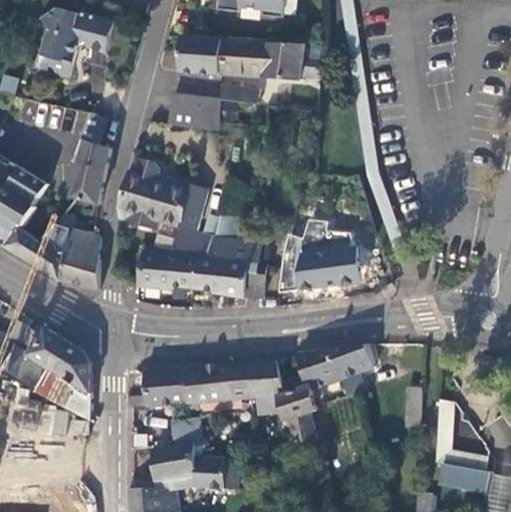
[(218,0),(218,10),(240,13),(241,8),(263,11),(262,16),(284,19),(286,0),(218,0)]
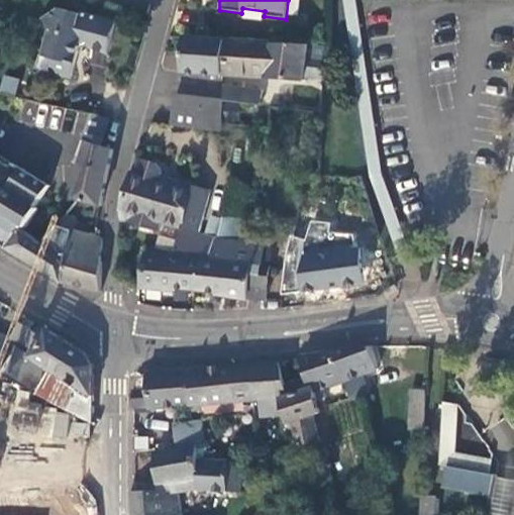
[(117,21),(81,11),(81,13),(62,8),(41,19),(49,32),(43,55),(56,59),(58,63),(55,74),(71,79),(79,49),(87,41),(93,47),(108,53),(117,21)]
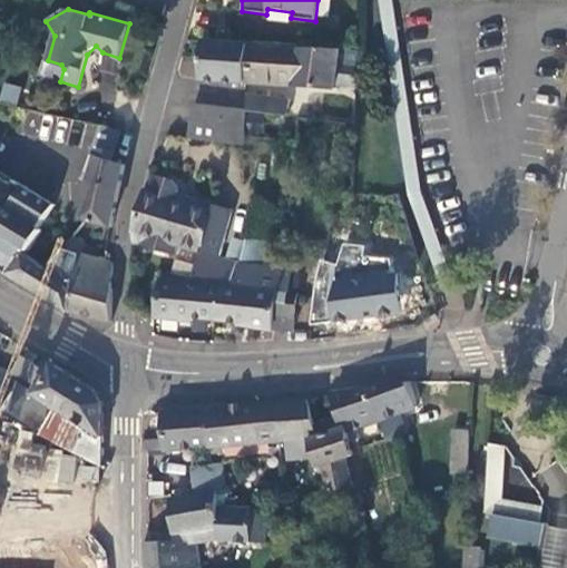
[(202,78),(246,81),(248,45),(222,40),(211,40),(203,39),(202,78)]
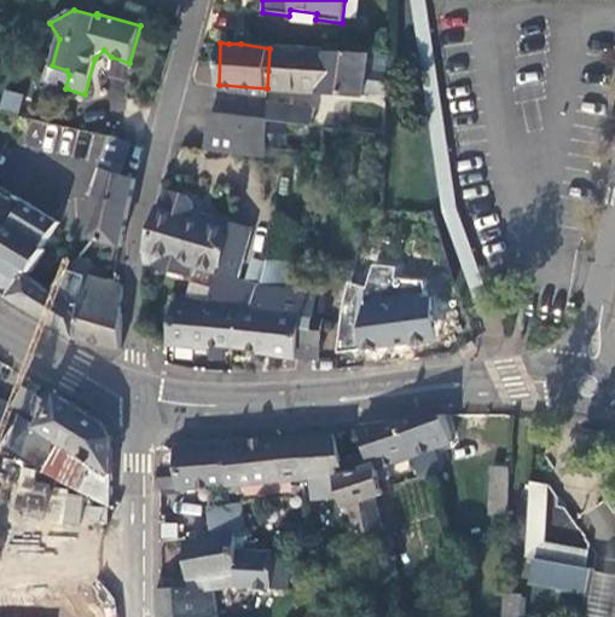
[(364,96),(370,55),(357,53),(320,53),(270,48),(267,88),(364,96)]
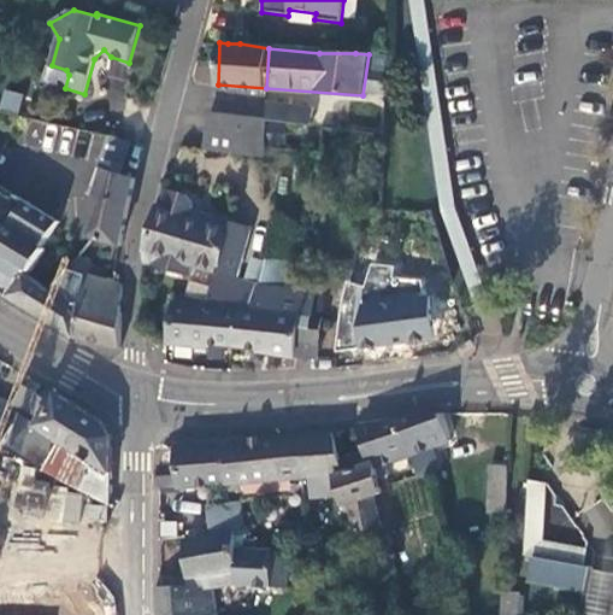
[(387,56),(369,54),(363,95),(385,98),(387,56)]
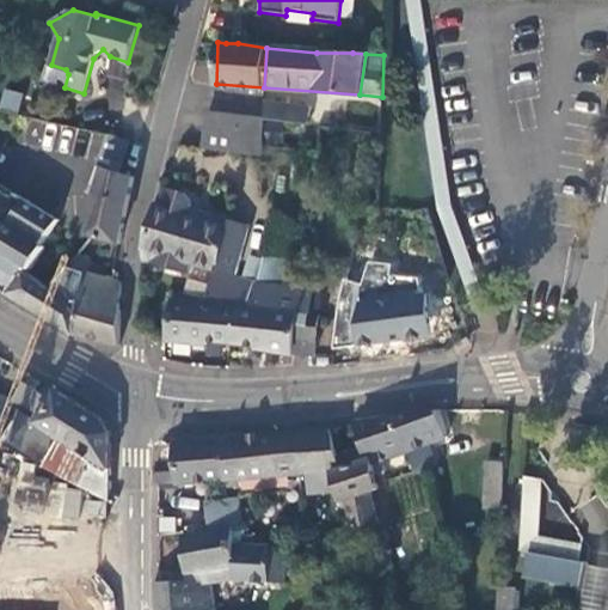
[(308,104),(264,101),(263,120),(263,121),(307,126),(308,104)]
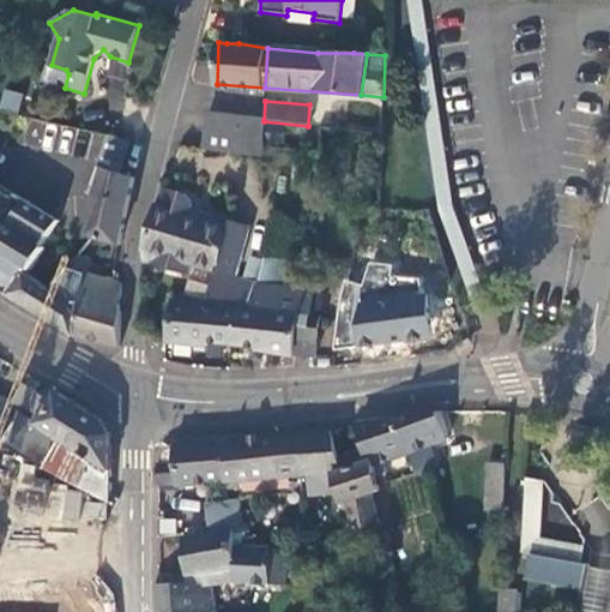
[(207,112),(203,149),(236,153),(242,118),(207,112)]
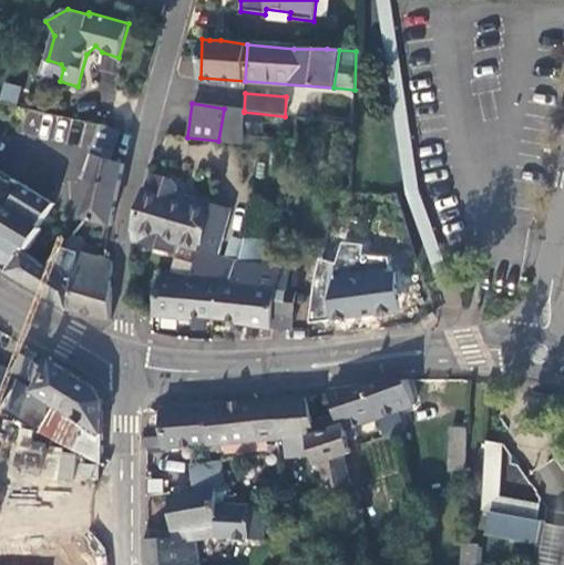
[(218,141),(242,144),(242,134),(244,112),(244,111),(224,109),(218,141)]
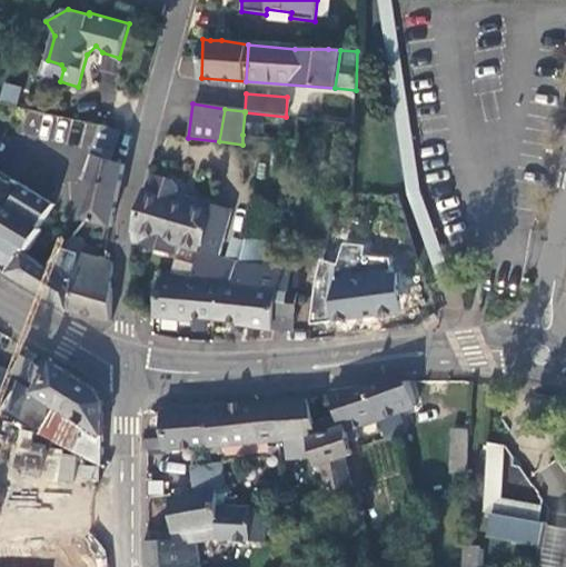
[(112,160),(122,132),(102,127),(83,178),(91,180),(81,218),(86,219),(111,227),(117,204),(125,165),(112,160)]
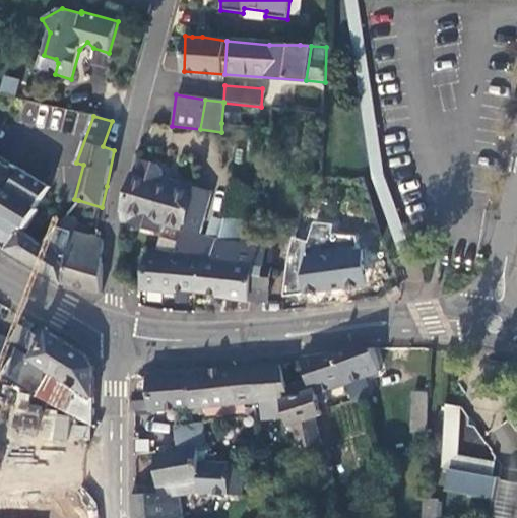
[(51,187),(0,155),(0,185),(38,208),(51,187)]
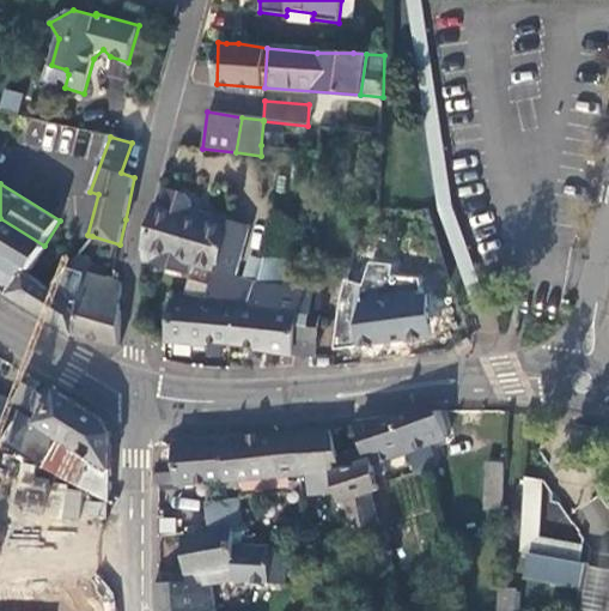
[(217,271),(203,302),(236,306),(250,307),(254,283),(254,280),(236,276),(250,223),(205,211),(205,217),(190,213),(183,205),(192,201),(188,192),(164,187),(157,205),(145,250),(217,271)]
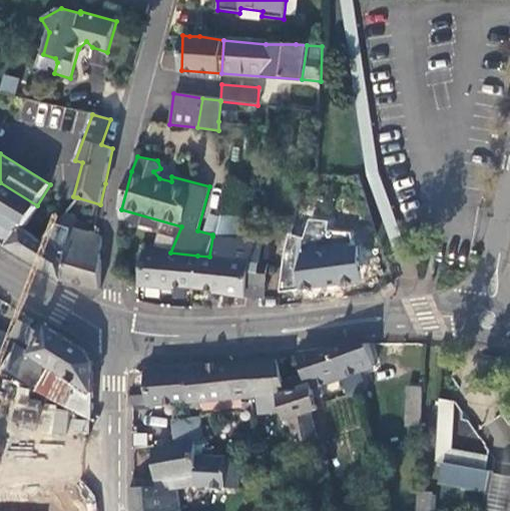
[(37,205),(0,182),(0,240),(7,244),(24,220),(27,221),(28,220),(30,221),(39,207),(37,205)]
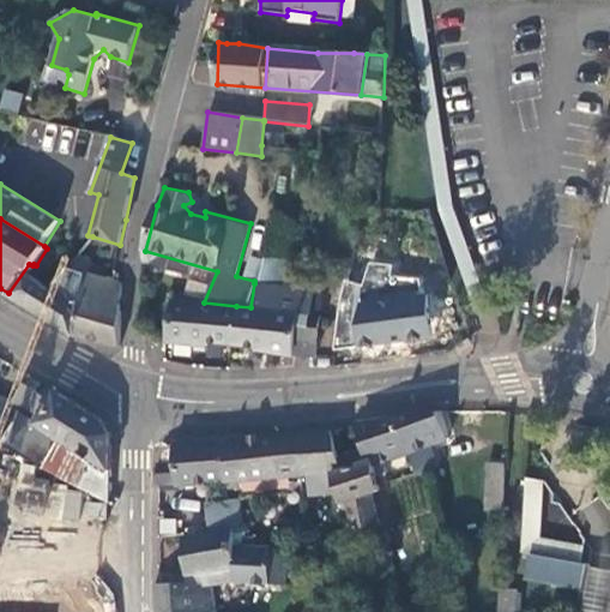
[(115,275),(120,245),(92,237),(74,259),(89,268),(90,269),(94,264),(115,275)]
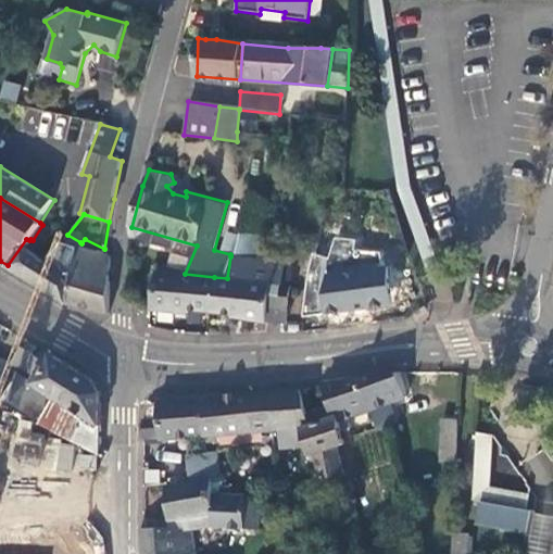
[(243,241),(246,234),(240,233),(238,233),(236,240),(243,241)]
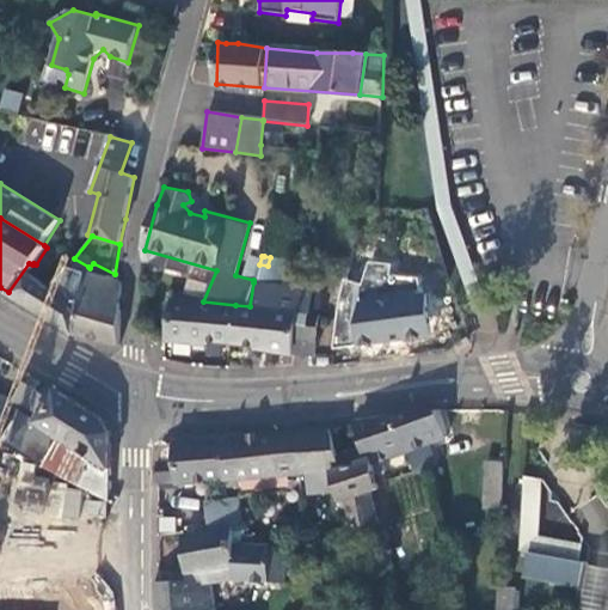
[(32,264),(29,263),(8,292),(34,309),(74,334),(88,267),(74,258),(55,280),(32,264)]
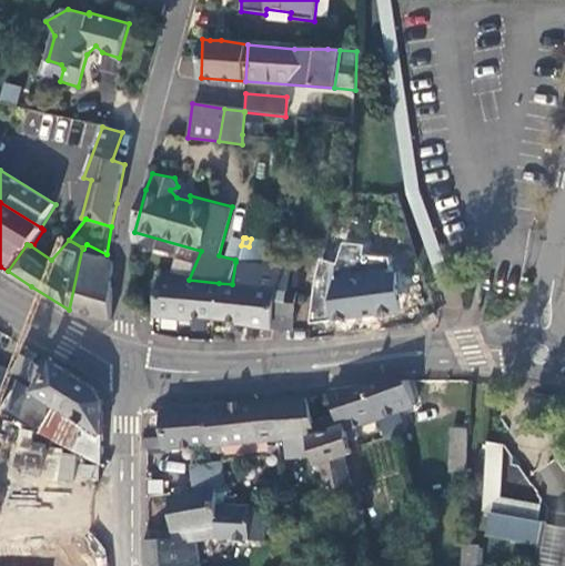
[(235,323),(272,329),(272,327),(276,292),(285,293),(288,281),(301,282),(302,272),(279,269),(262,266),(251,264),(253,255),(249,254),(249,246),(241,245),(239,263),(235,262),(232,284),(219,283),(214,319),(235,321),(235,323)]
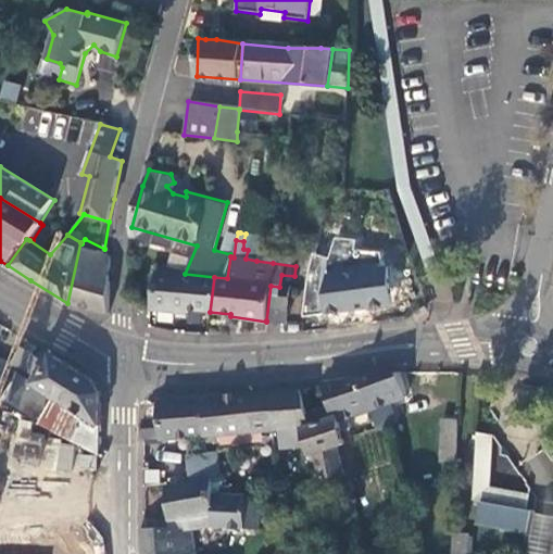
[(334,262),(314,257),(306,323),(398,314),(389,255),(361,253),(361,242),(338,241),(334,262)]
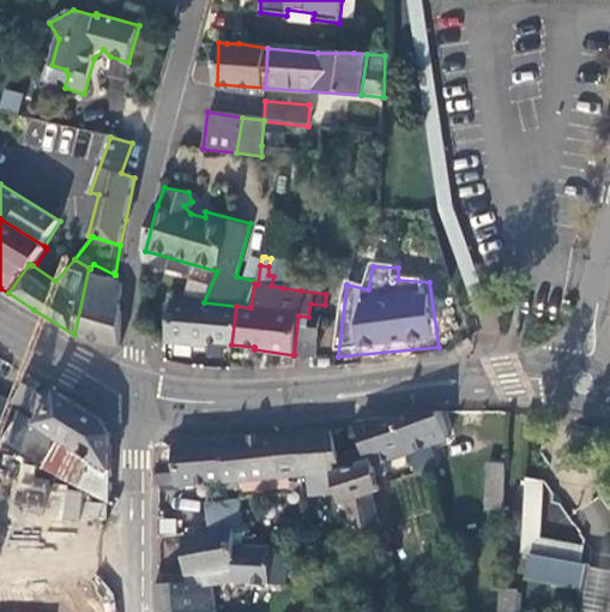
[(74,335),(120,346),(121,313),(121,286),(114,281),(90,269),(89,268),(74,335)]
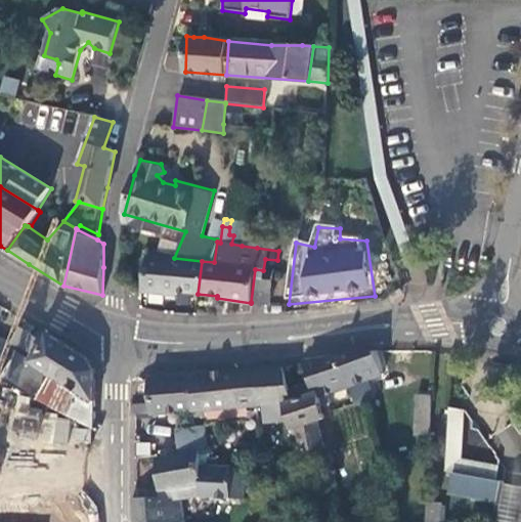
[(244,236),(233,235),(231,244),(242,246),(244,236)]
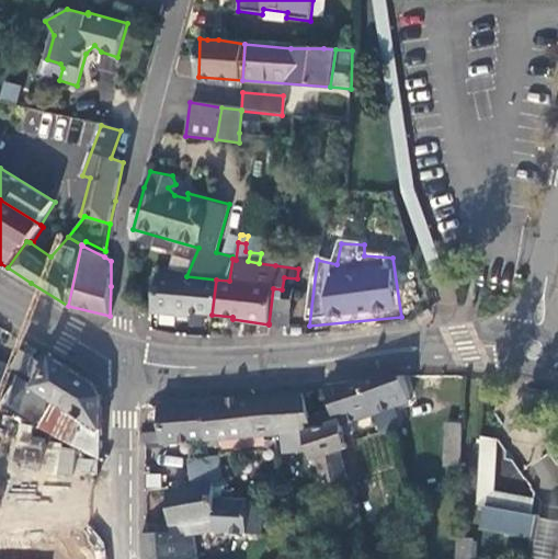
[(190,311),(212,315),(216,280),(186,276),(158,274),(152,312),(189,316),(190,311)]
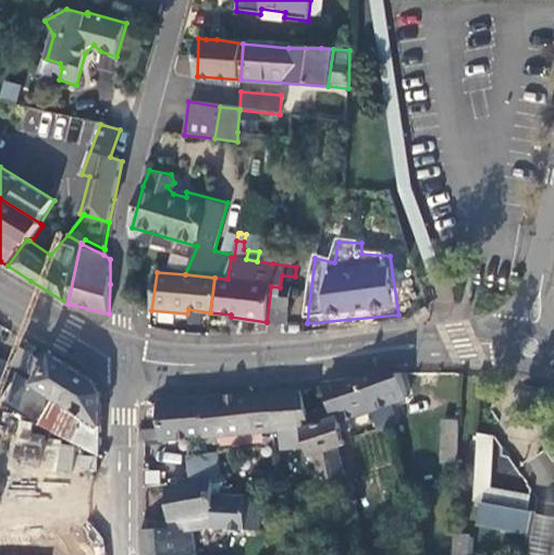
[(267,321),(284,323),(287,309),(291,287),(280,287),(271,286),(267,321)]
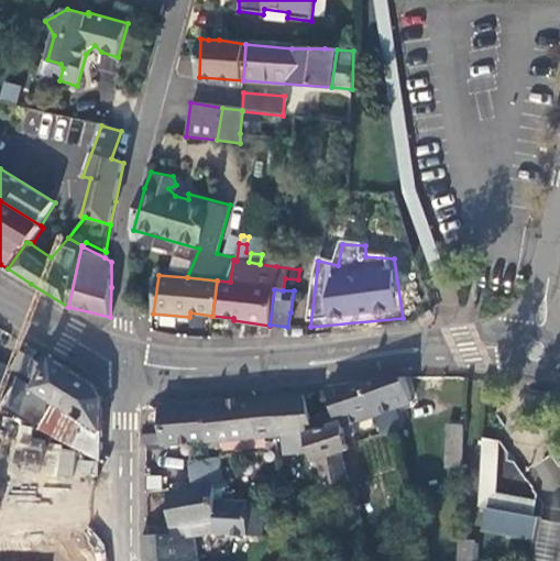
[(0,411),(0,410),(17,380),(34,389),(47,367),(39,361),(24,352),(17,367),(0,362),(0,411)]
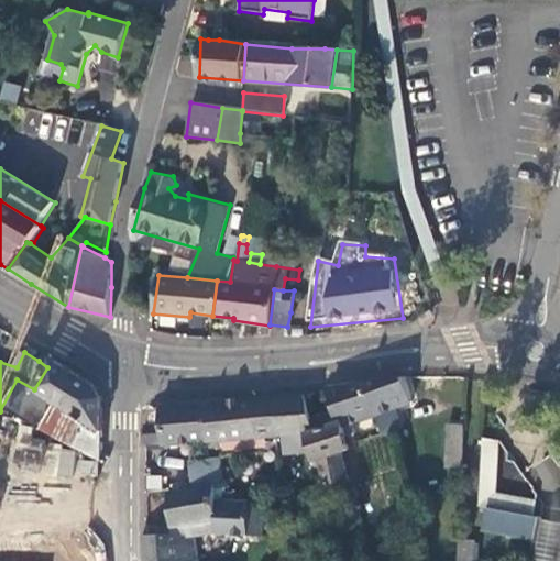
[(43,352),(39,361),(47,367),(53,359),(43,352)]
